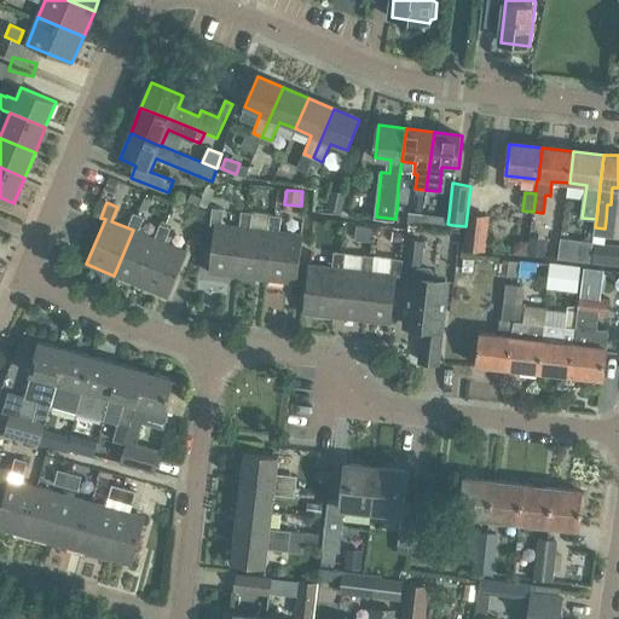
[(210,273),(239,277),(246,227),(224,225),(225,210),(213,209),(212,224),(215,225),(210,273)]
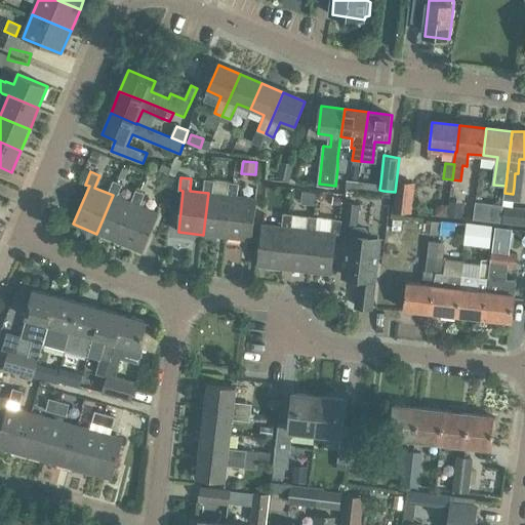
[(359,182),(347,179),(346,191),(358,193),(359,182)]
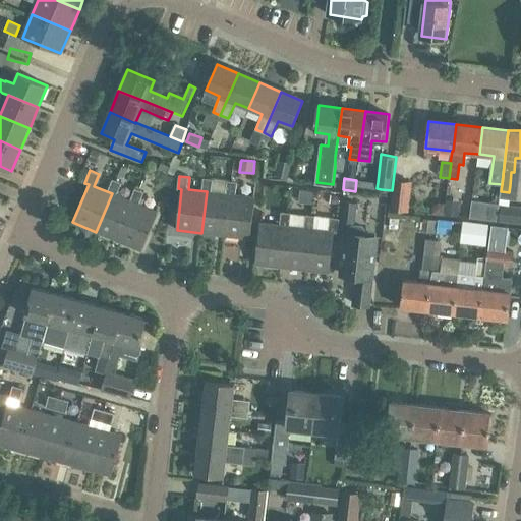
[(112,193),(96,232),(118,241),(134,203),(129,201),(116,195),(121,183),(112,179),(107,191),(112,193)]
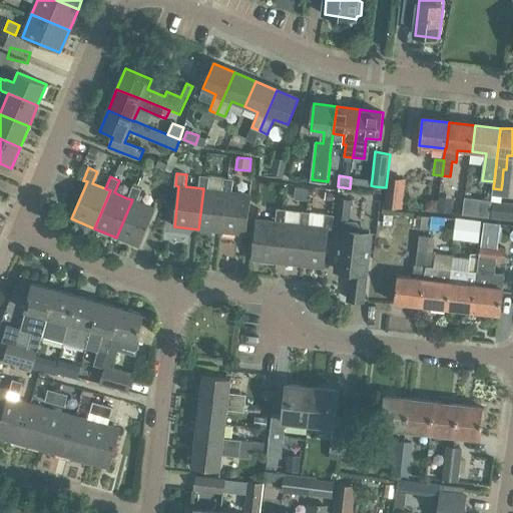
[(227,191),(228,179),(204,176),(203,188),(198,229),(222,231),(227,191)]
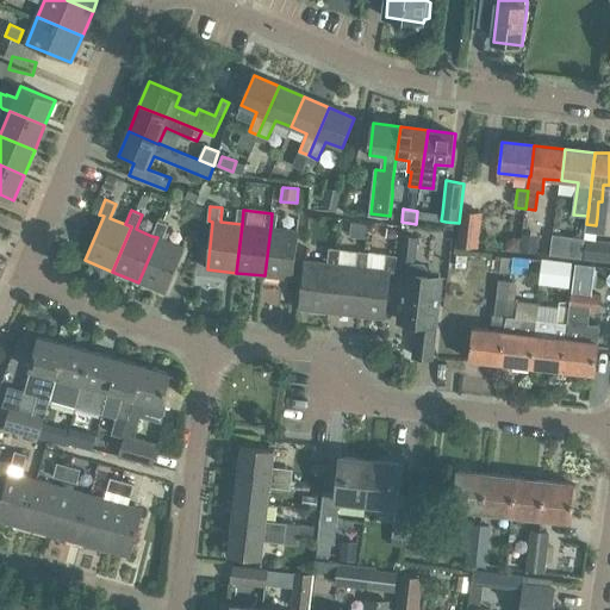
[(480,249),(484,212),(461,210),(458,247),(480,249)]
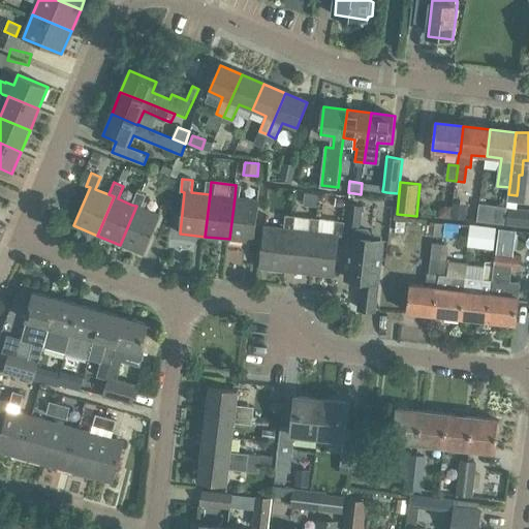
[(382,191),(383,185),(362,183),(361,194),(385,196),(386,192),(382,191)]
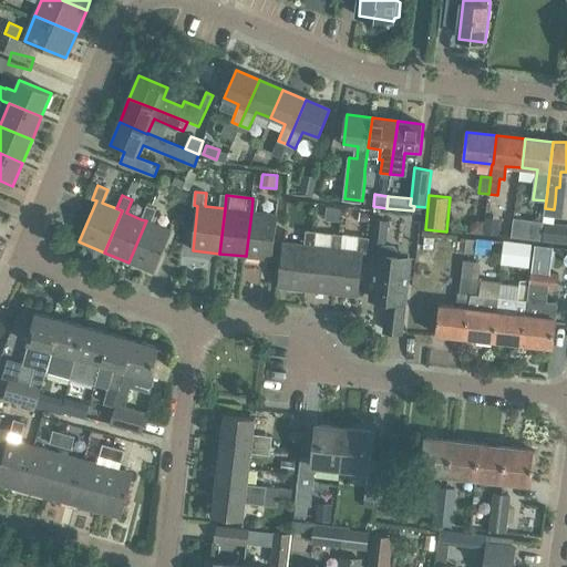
[(172,232),(152,223),(156,209),(146,205),(141,219),(146,220),(129,263),(154,272),(172,232)]
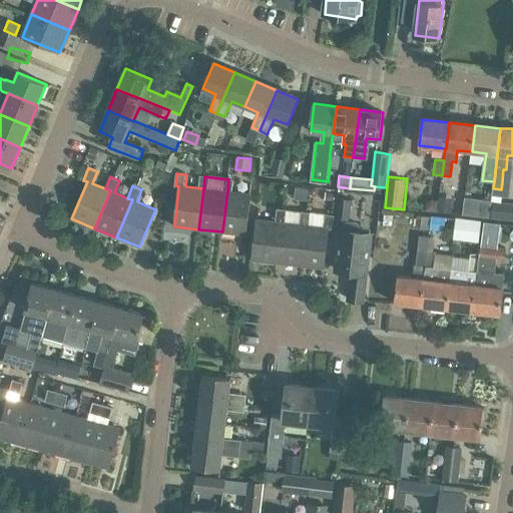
[(246,234),(251,193),(227,191),(222,231),(246,234)]
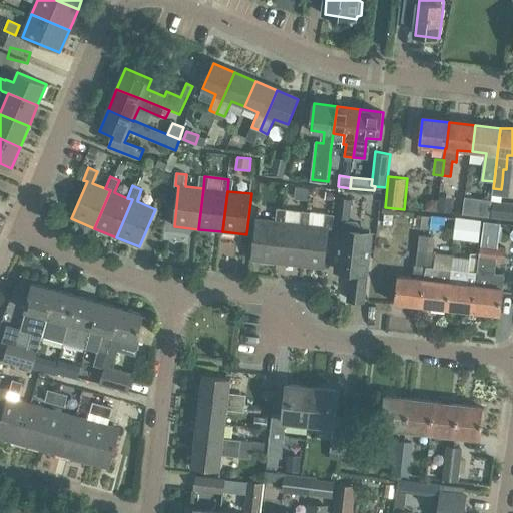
[(352,199),(338,197),(336,217),(350,219),(352,199)]
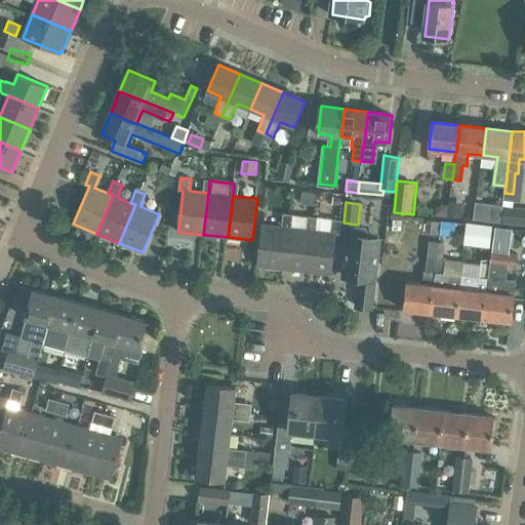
[(485,220),(501,223),(502,211),(486,209),(485,220)]
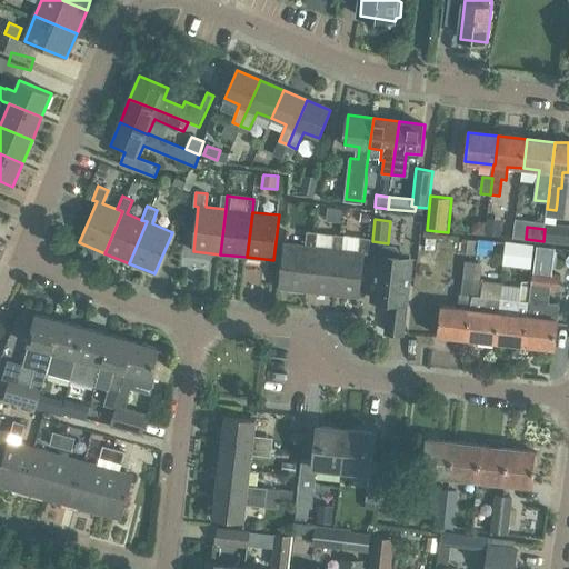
[(545,229),(543,241),(566,243),(568,230),(546,228),(546,229),(545,229)]
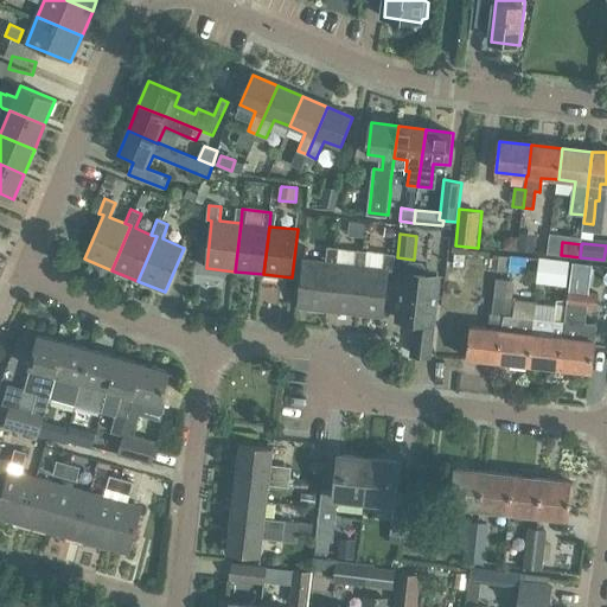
[(299,306),(327,310),(332,262),(338,262),(339,248),(327,247),(326,261),(304,259),(299,306)]
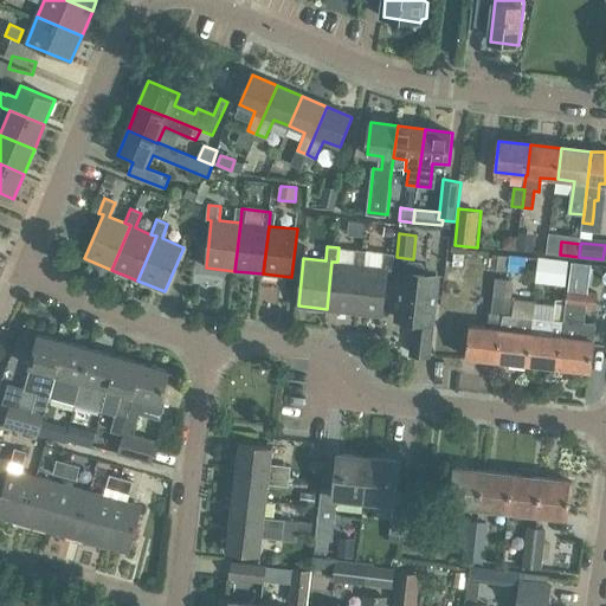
[(331,262),(327,309),(355,313),(360,264),(365,265),(367,251),(355,250),(354,264),(337,262),(331,262)]
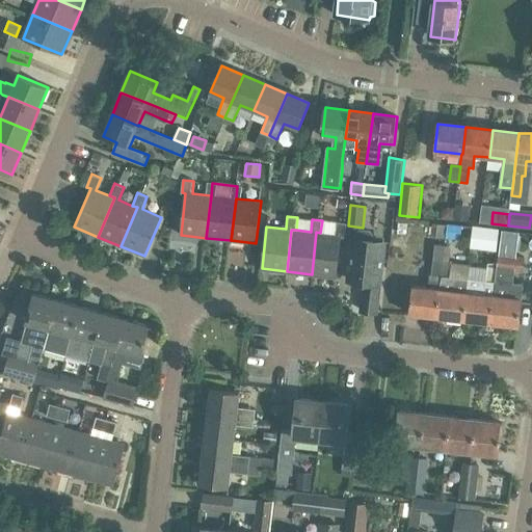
[(337,276),(341,237),(345,238),(347,223),(337,222),(336,235),(320,233),(316,232),(312,274),(337,276)]
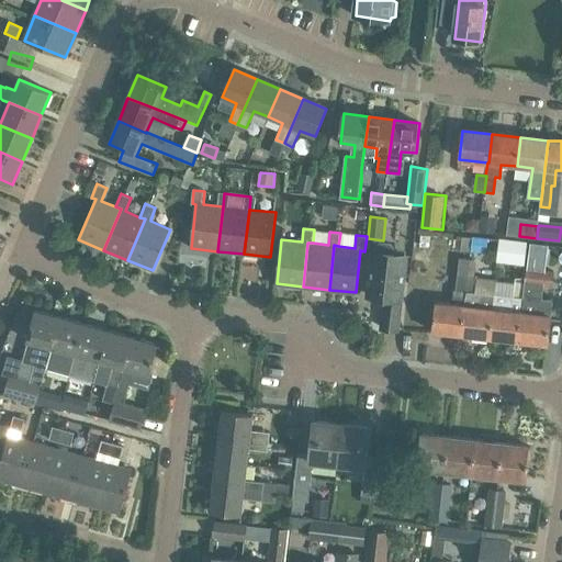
[(472,239),(471,249),(470,254),(485,256),(487,238),(472,236),(472,239)]
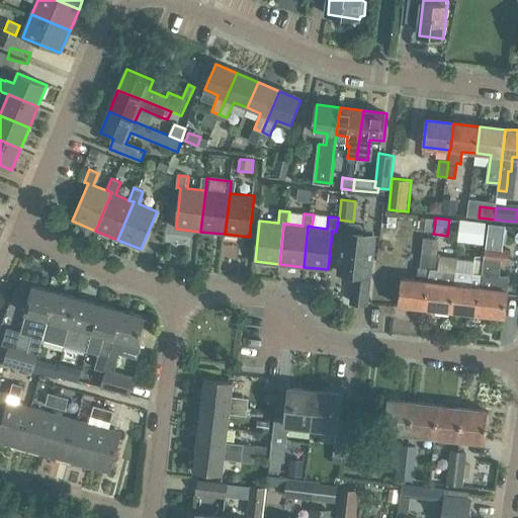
[(434,230),(435,221),(428,221),(427,229),(434,230)]
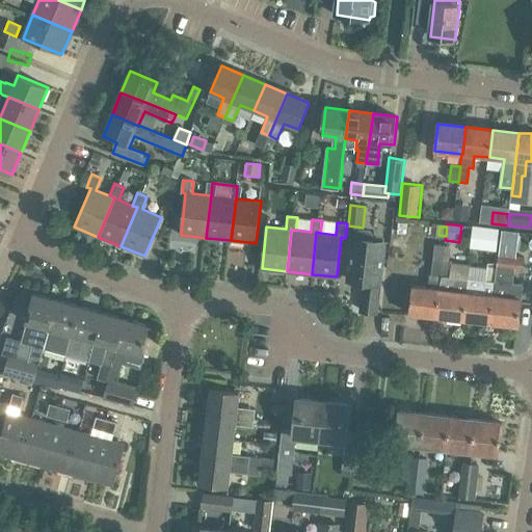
[(514,256),(517,232),(501,230),(500,243),(498,254),(514,256)]
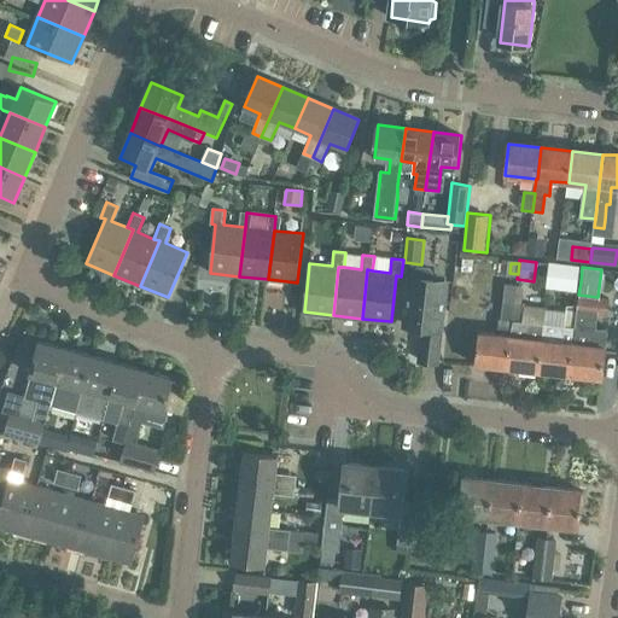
[(548,277),(547,303),(577,304),(578,278),(548,277)]
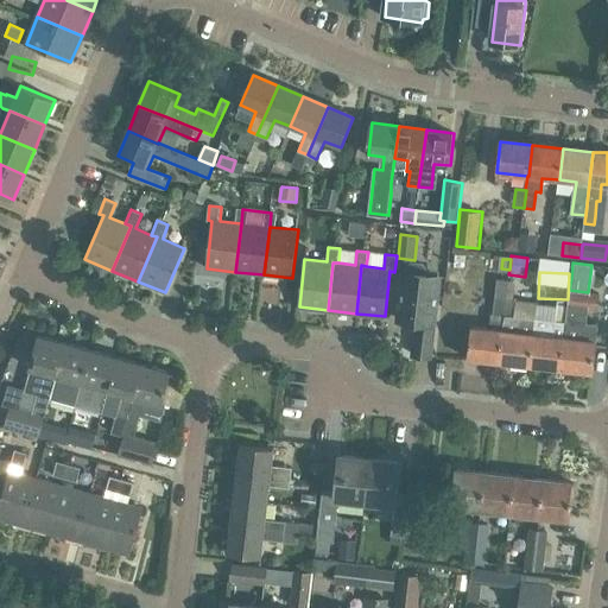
[(418,321),(413,355),(429,356),(439,277),(404,273),(398,318),(418,321)]
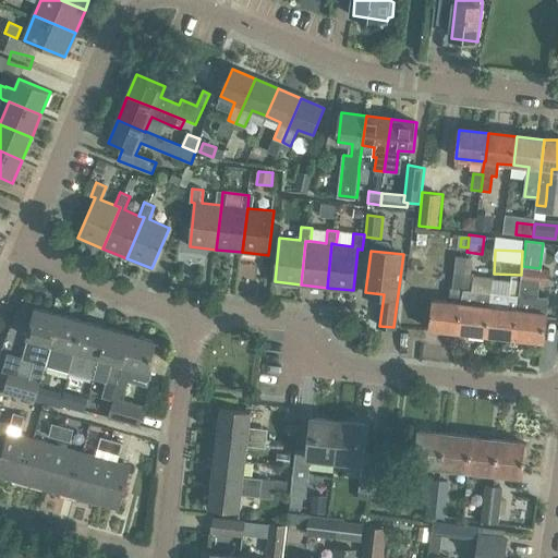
[(428,329),(458,332),(461,303),(464,274),(465,274),(466,257),(457,256),(453,288),(450,288),(449,302),(432,300),(428,329)]
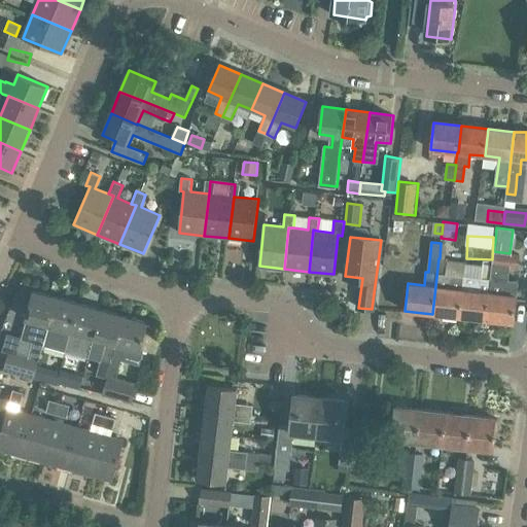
[(489,293),(486,320),(513,323),(516,296),(518,282),(507,281),(510,269),(518,270),(520,254),(510,253),(493,251),(492,265),(491,279),(489,293)]
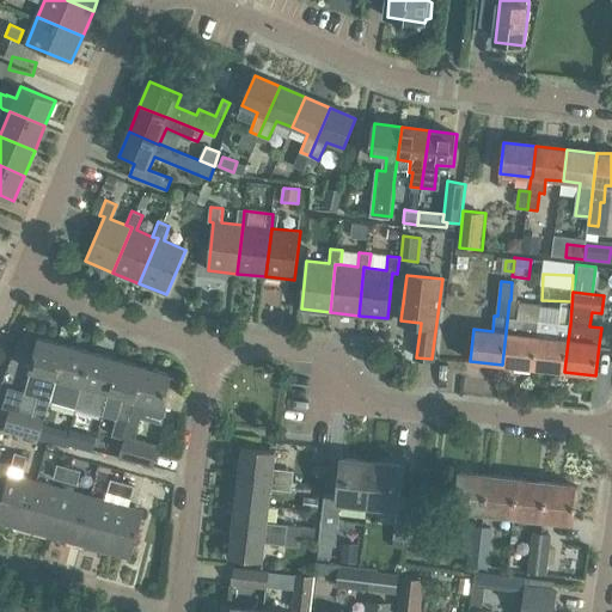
[(520,301),(510,300),(509,300),(506,332),(502,365),(533,368),(537,336),(539,320),(518,318),(520,301)]
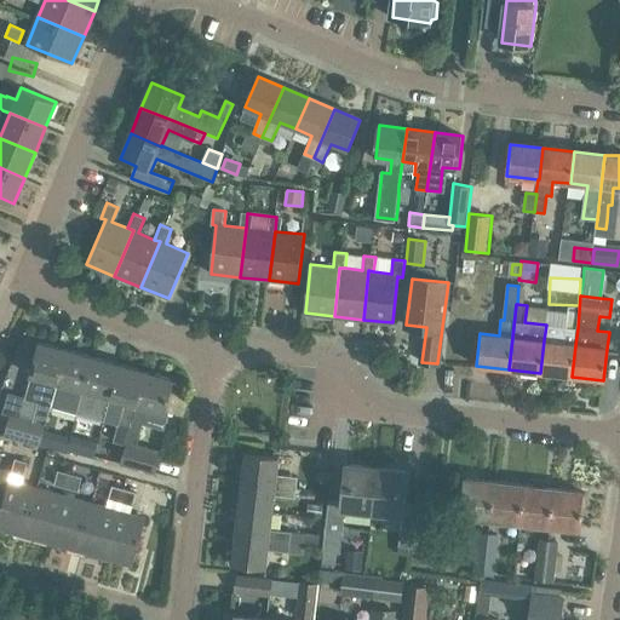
[(579,311),(568,310),(567,327),(546,325),(544,340),(540,373),(572,377),(575,345),(578,328),(579,311)]
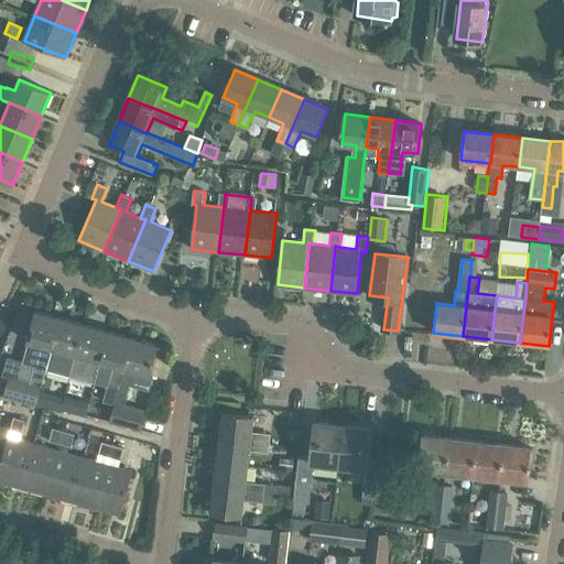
[(6,397),(35,405),(39,394),(46,370),(52,348),(61,318),(36,312),(28,342),(30,342),(23,364),(35,367),(31,383),(11,378),(6,397)]
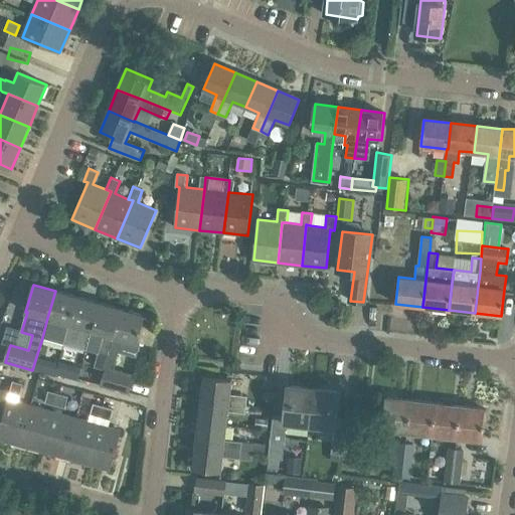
[(63,344),(64,344),(69,324),(77,297),(55,291),(47,318),(42,338),(50,340),(51,337),(64,340),(63,344)]
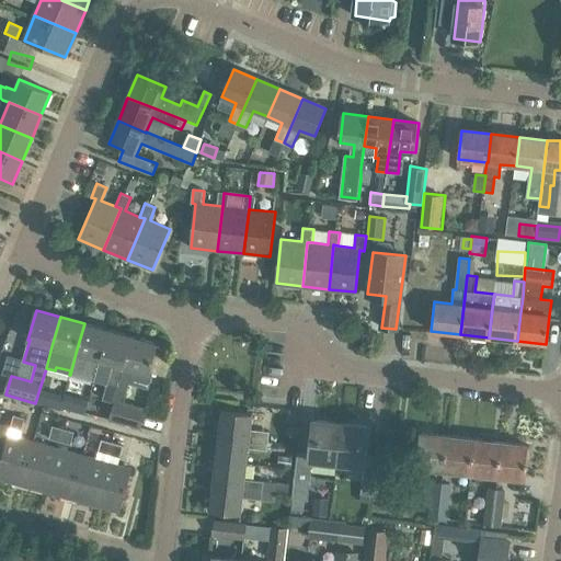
[(94,381),(101,359),(110,330),(84,323),(76,353),(70,375),(72,369),(87,373),(86,379),(94,381)]
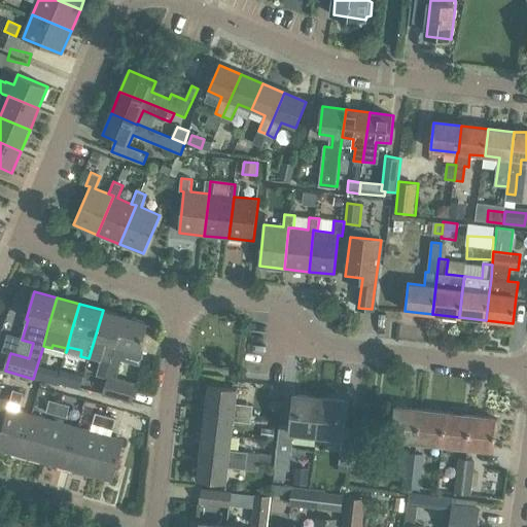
[(107,377),(108,377),(111,364),(117,344),(126,316),(103,310),(95,338),(106,341),(101,361),(97,374),(107,377)]
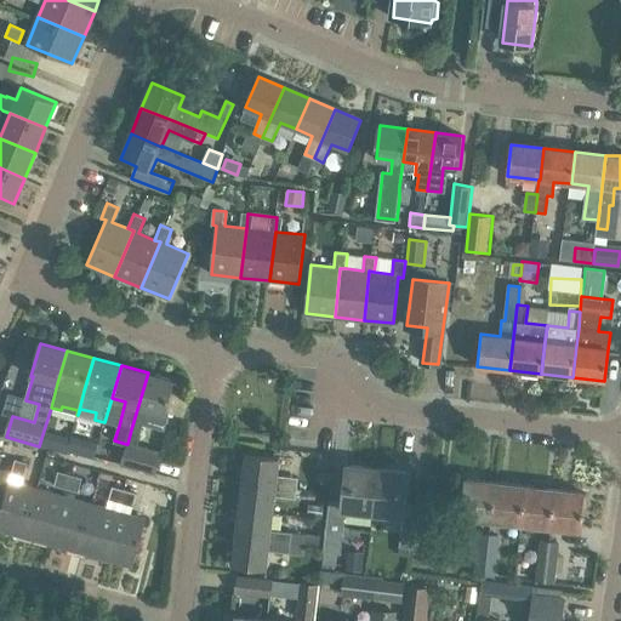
[(146,426),(147,420),(166,426),(170,415),(166,414),(175,380),(148,372),(138,405),(131,429),(127,444),(126,444),(120,465),(155,474),(161,454),(137,446),(142,425),(146,426)]
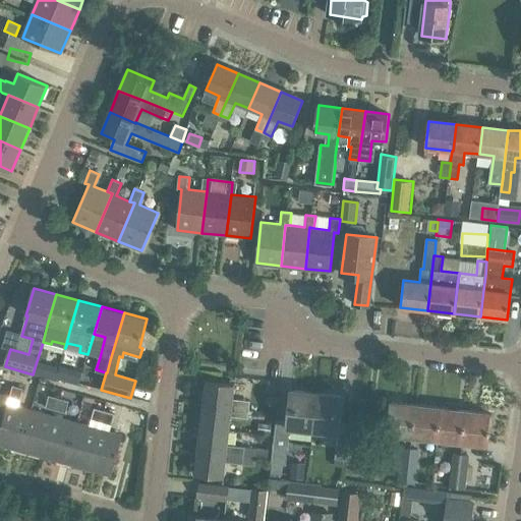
[(49,368),(36,364),(33,374),(46,378),(49,368)]
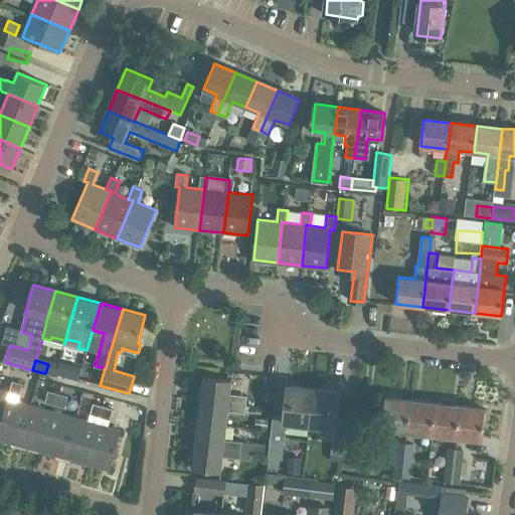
[(77,379),(80,370),(58,364),(56,373),(77,379)]
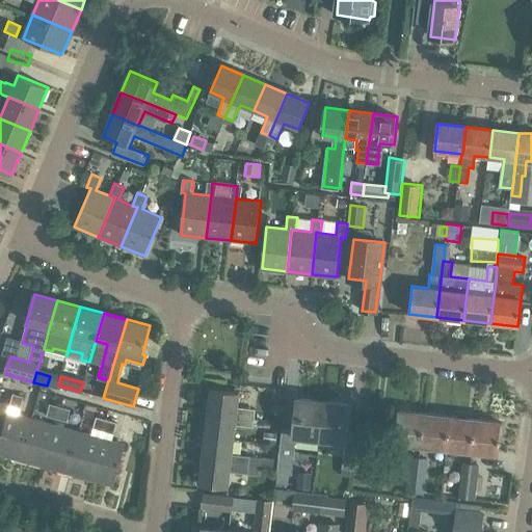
[(209,413),(255,419),(256,409),(250,409),(253,394),(240,393),(240,392),(212,389),(209,413)]
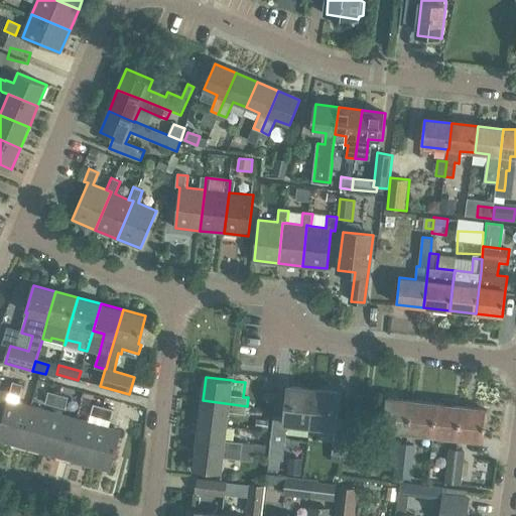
[(19,396),(23,385),(13,382),(9,394),(19,396)]
